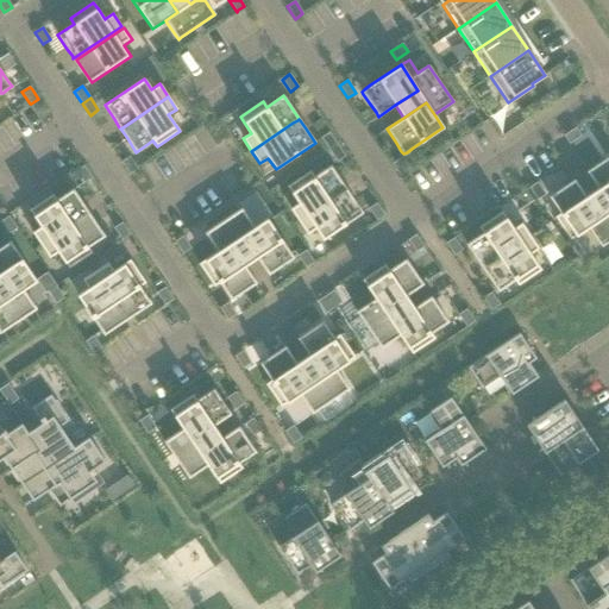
[(576,127),(564,136),(569,144),(581,136),(576,127)]
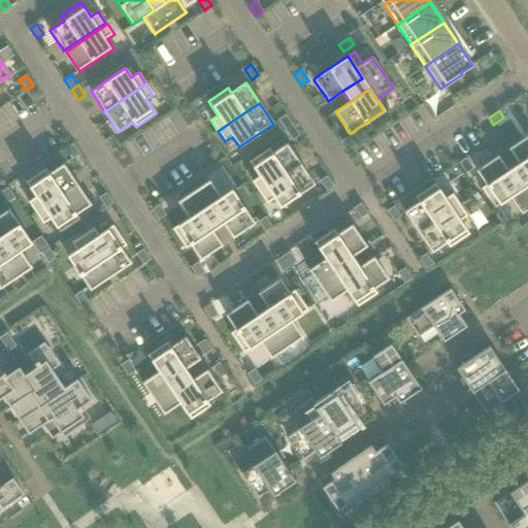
[(286,114),(278,120),(286,130),(287,129),(292,125),(287,118),(286,114)]
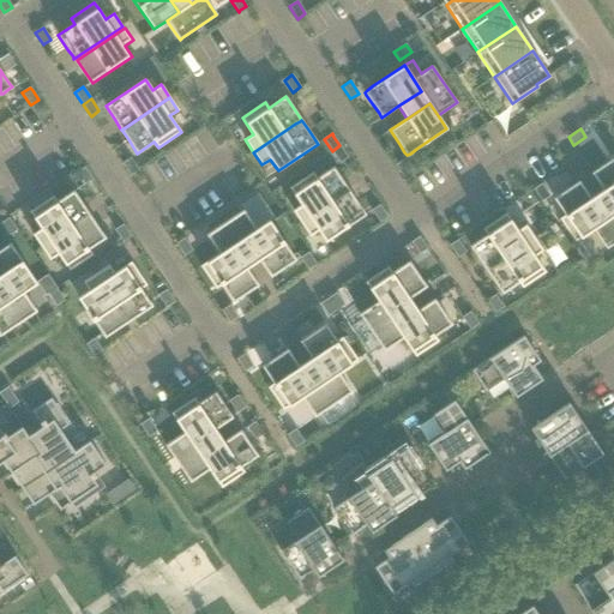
[(333,150),(332,151),(339,163),(342,162),(348,157),(341,148),(339,145),(333,150)]
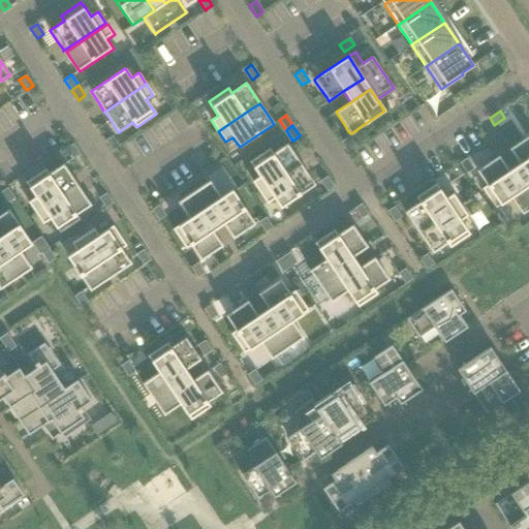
[(522,141),(509,149),(520,164),(528,178),(528,135),(528,136),(522,141)]
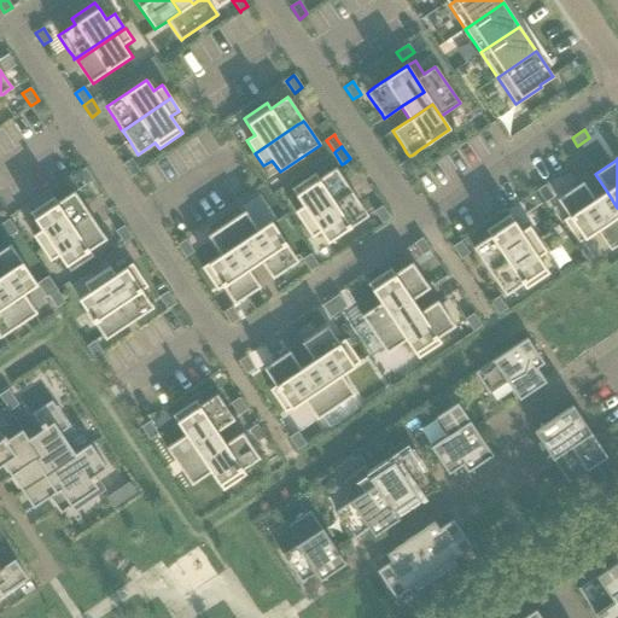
[(132,159),(123,164),(132,176),(140,172),(132,159)]
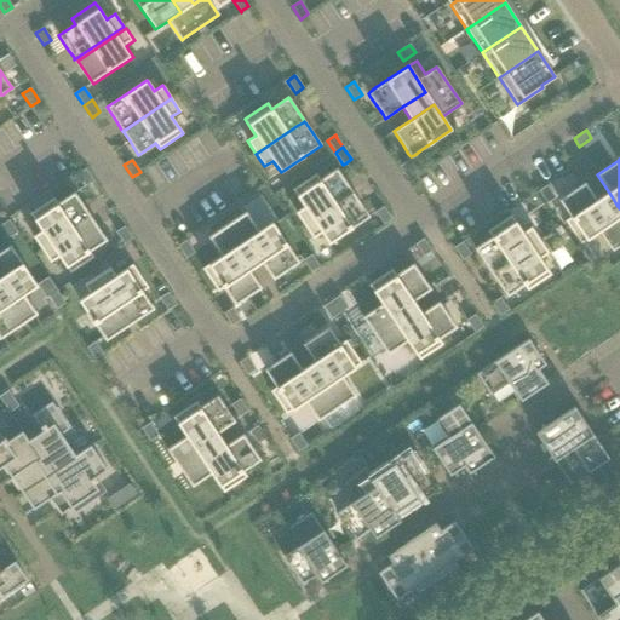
[(407,161),(400,167),(407,179),(415,173),(407,161)]
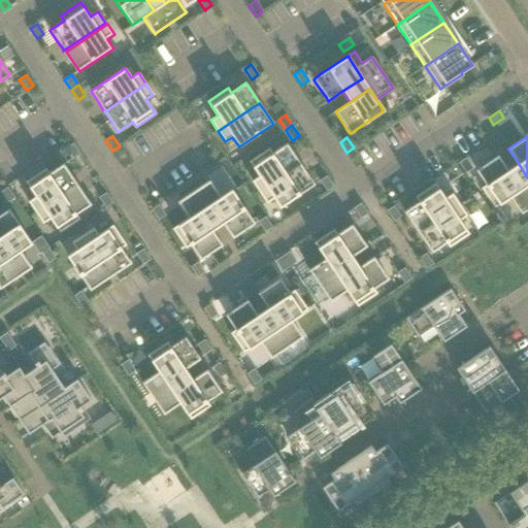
[(72,143),(65,149),(72,159),(79,155),(72,143)]
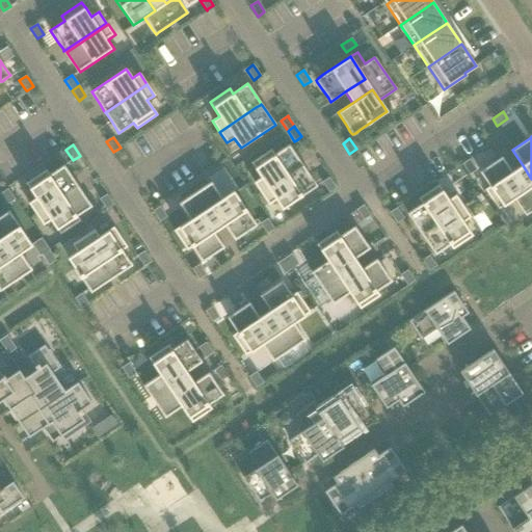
[(271,150),(251,163),(261,178),(254,183),(261,193),(297,169),(301,166),(302,165),(301,164),(297,157),(289,144),(274,155),(271,150)]
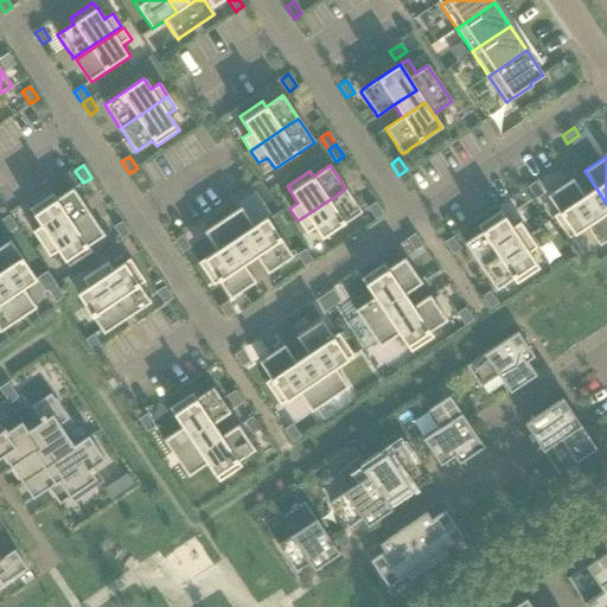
[(550,195),(548,196),(549,199),(554,205),(558,213),(553,217),(568,240),(572,237),(599,218),(583,196),(573,179),(558,189),(550,195)]
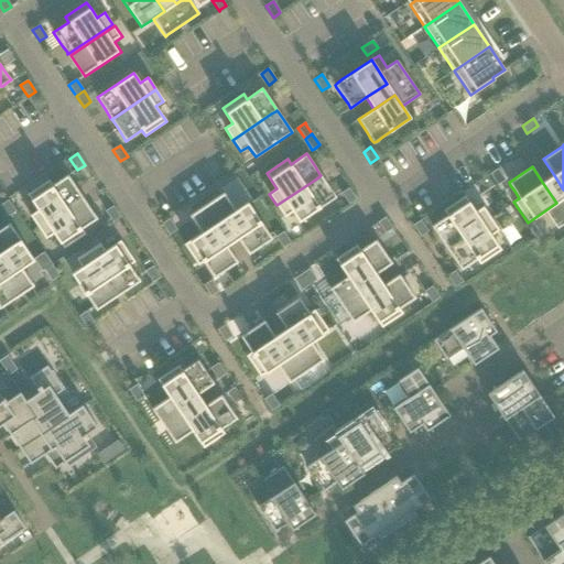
[(497,169),(490,174),(498,185),(506,181),(497,169)]
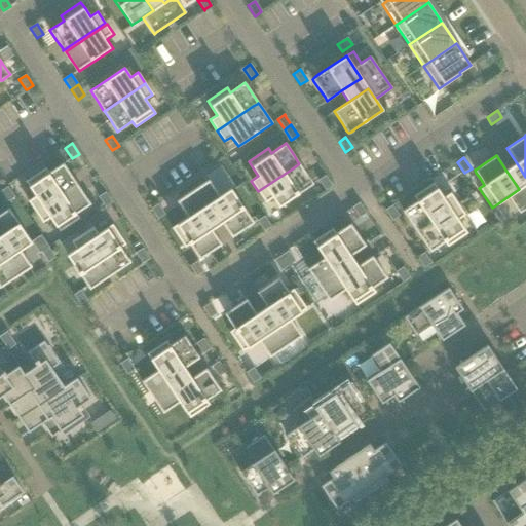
[(45,168),(26,182),(35,196),(28,200),(35,212),(71,187),(75,185),(77,184),(76,182),(71,176),(63,163),(48,173),(45,168)]
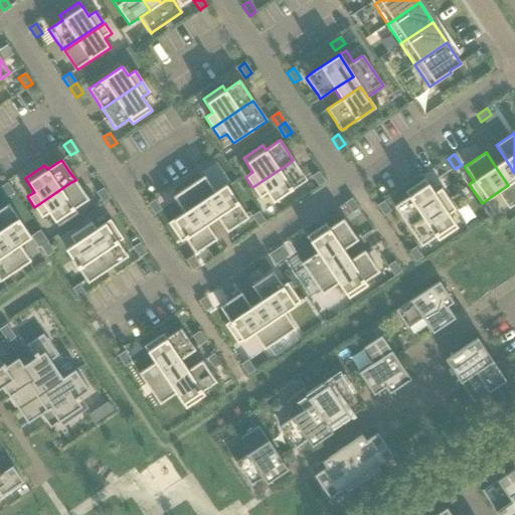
[(288,164),(252,187),(260,198),(267,193),(273,202),(306,180),(299,168),(294,162),(293,160),(292,161),(288,164)]
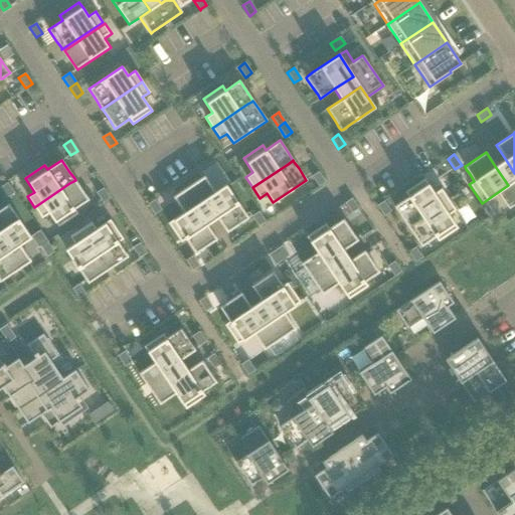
[(508,185),(485,201),(494,215),(507,206),(508,208),(514,203),(514,173),(506,160),(495,166),(508,185)]
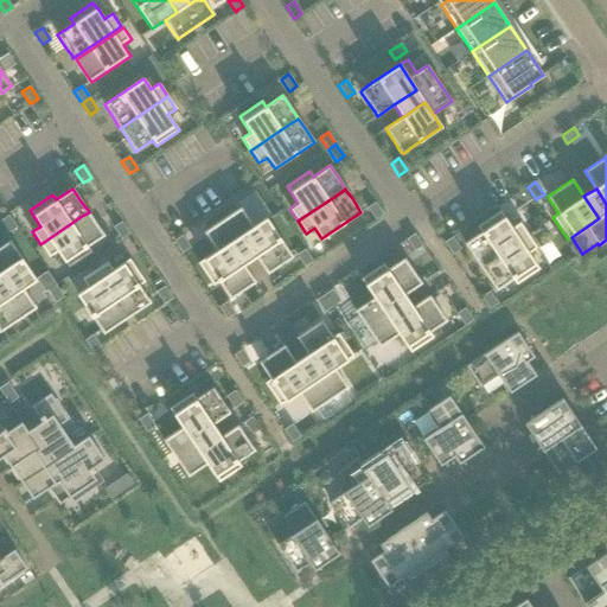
[(241,208),(204,232),(217,250),(229,243),(244,266),(250,261),(256,257),(241,235),(266,218),(270,215),(255,191),(237,203),(241,208)]
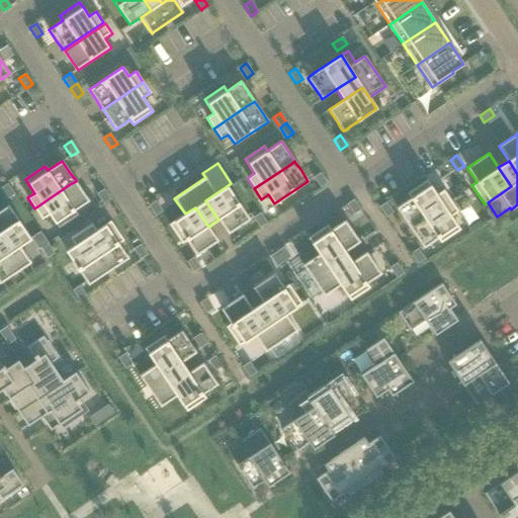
[(321,173),(314,177),(321,188),(321,187),(327,183),(321,173)]
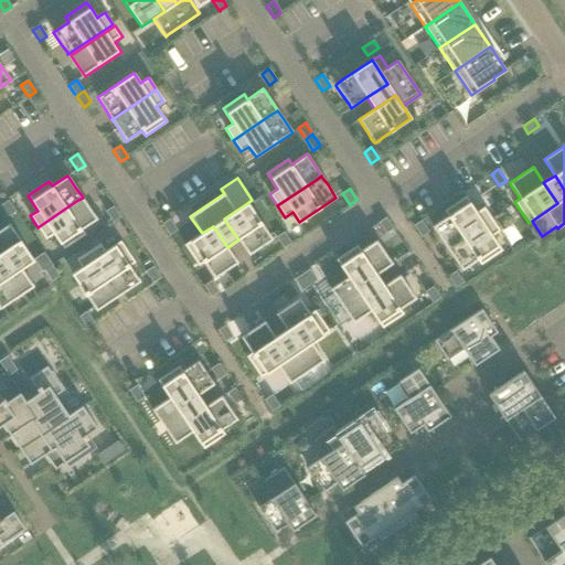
[(448,216),(433,226),(441,240),(446,247),(447,248),(449,247),(452,245),(491,219),(483,208),(476,212),(466,196),(445,211),(448,216)]
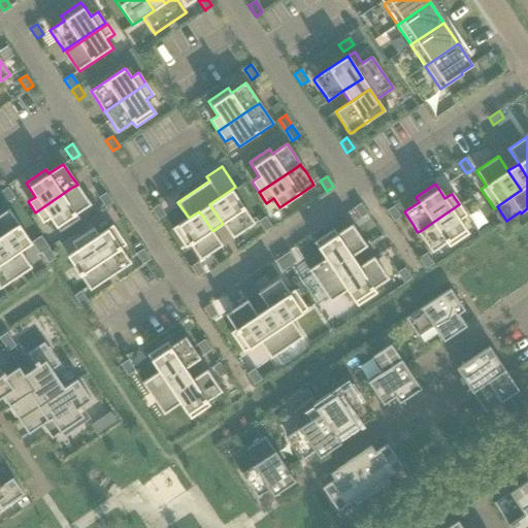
[(71,188),(35,212),(42,223),(50,219),(60,233),(79,220),(76,215),(91,205),(83,193),(77,186),(77,185),(75,186),(71,188)]
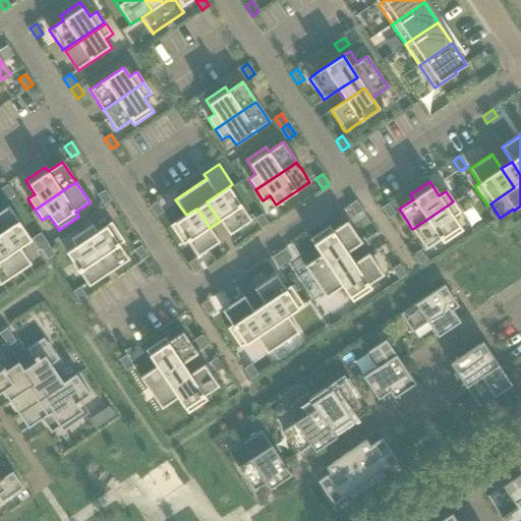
[(7,185),(1,189),(7,199),(14,195),(7,185)]
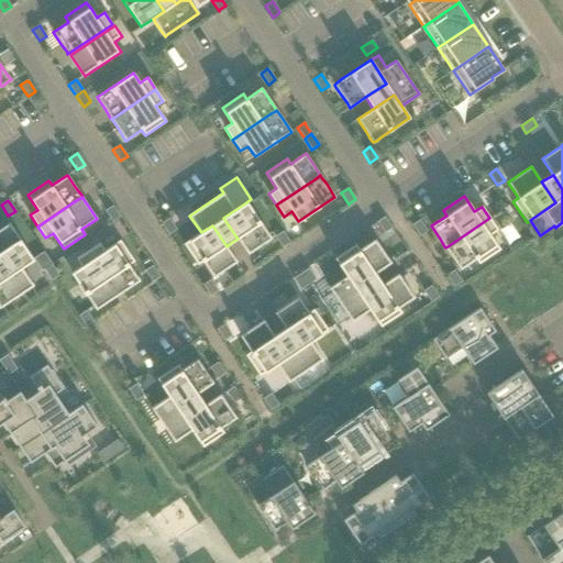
[(246,202),(223,218),(238,239),(247,254),(261,245),(268,240),(271,238),(269,235),(266,230),(246,202)]
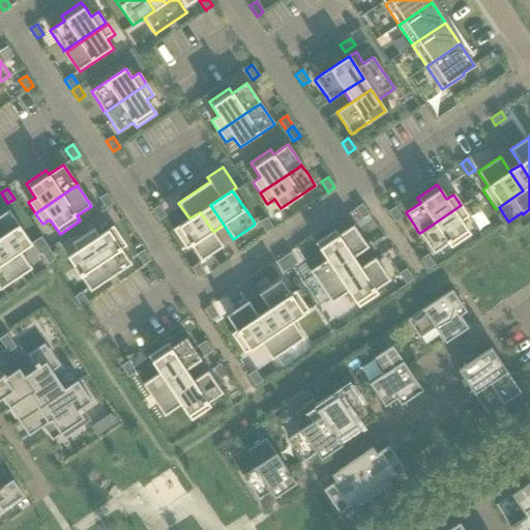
[(106,194),(99,199),(106,209),(113,204),(106,194)]
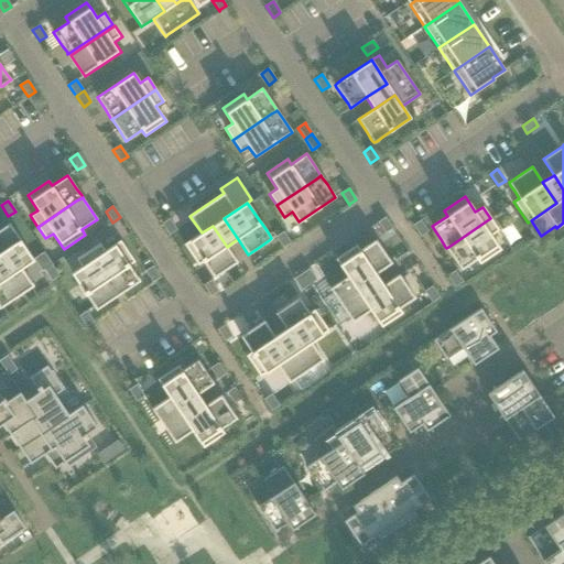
[(386,217),(378,223),(386,234),(393,228),(386,217)]
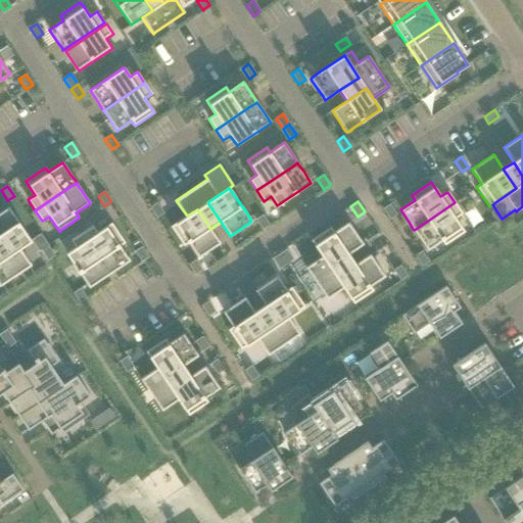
[(157,202),(150,207),(157,218),(164,214),(157,202)]
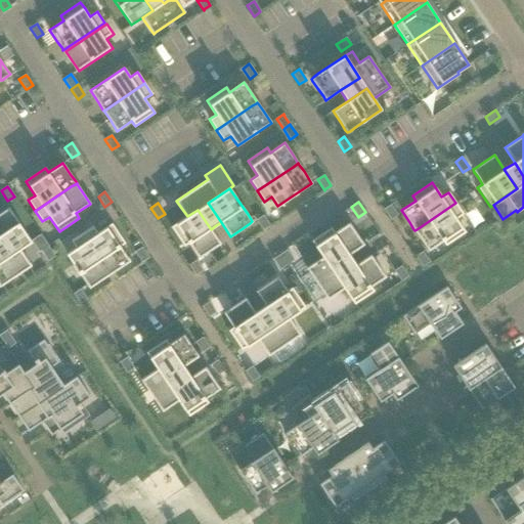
[(417,229),(415,230),(416,232),(421,238),(428,251),(442,242),(445,246),(466,232),(456,218),(464,214),(460,208),(455,203),(420,227),(417,229)]
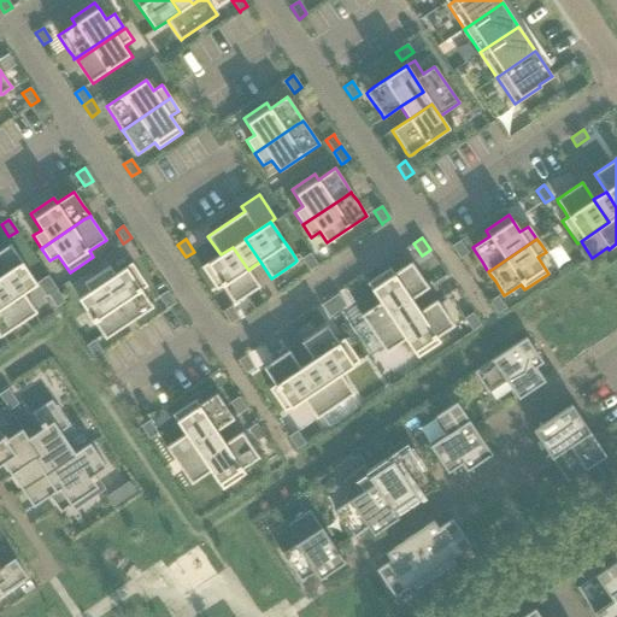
[(460,241),(452,247),(460,259),(469,253),(460,241)]
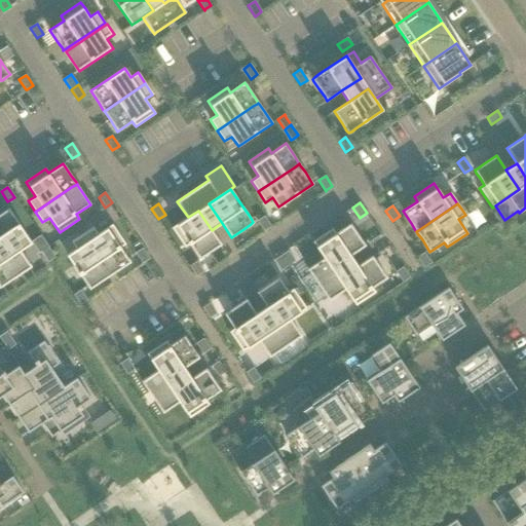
[(0,214),(0,242),(10,258),(21,251),(32,242),(14,217),(10,212),(8,209),(6,211),(0,214)]
